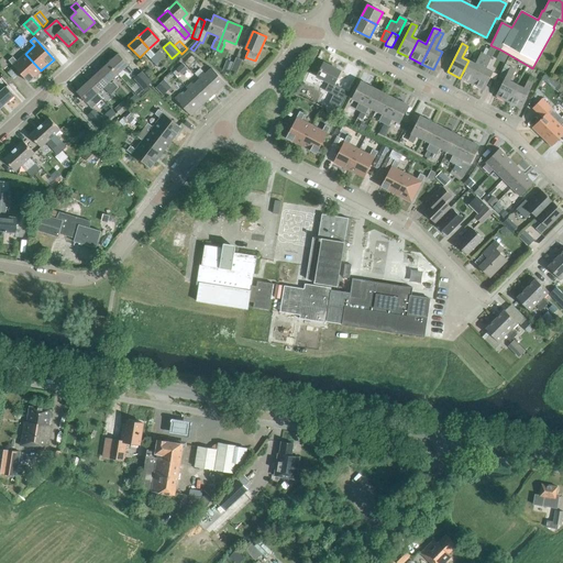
[(155,66),(161,62),(155,55),(148,48),(144,53),(155,66)]
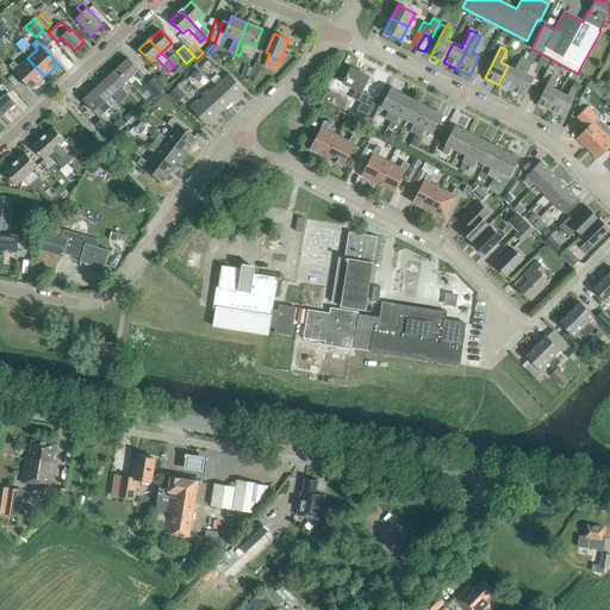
[(168,60),(174,67),(179,62),(173,55),(168,60)]
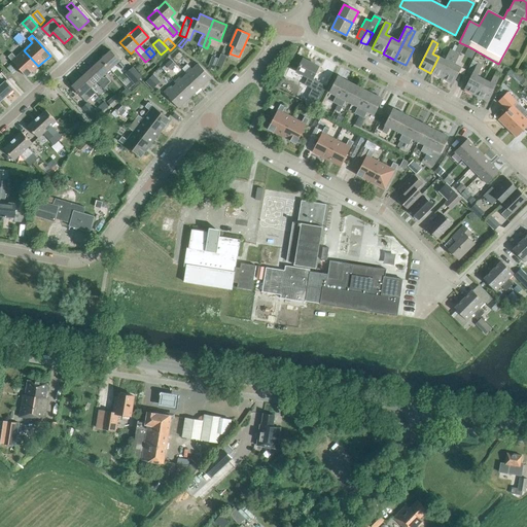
[(442,78),(455,53),(450,49),(445,60),(438,57),(430,73),(442,78)]
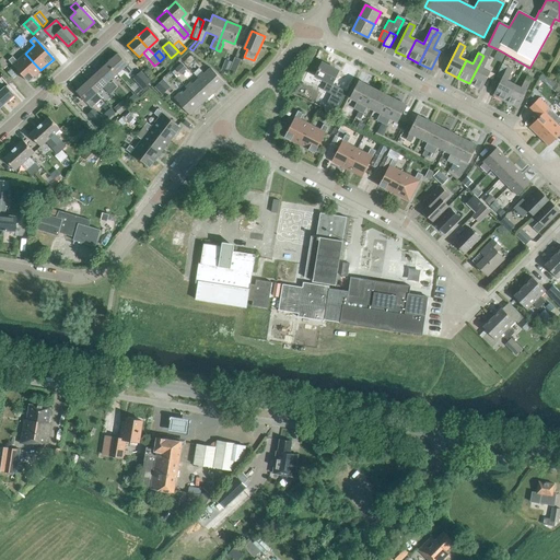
[(28,82),(41,70),(25,54),(16,61),(13,57),(9,60),(28,82)]
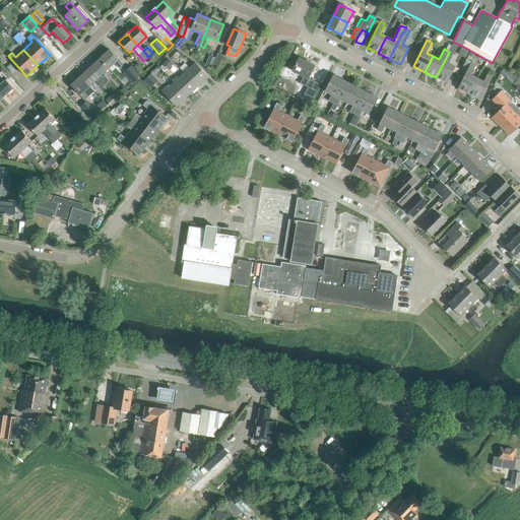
[(100,59),(109,69),(115,64),(119,69),(123,65),(119,60),(110,50),(100,59)]
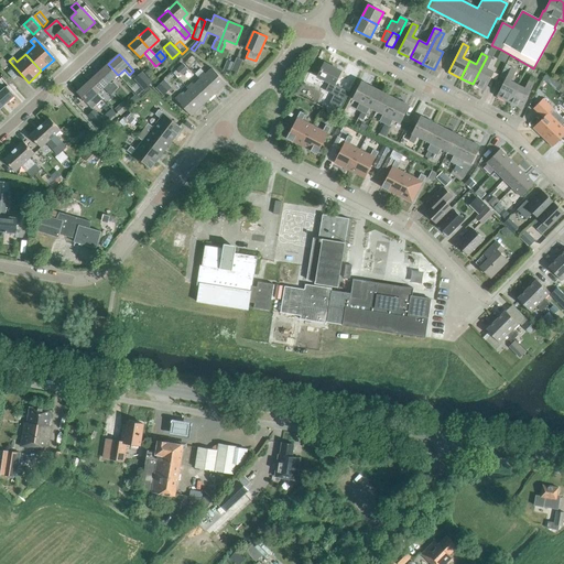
[(487,56),(473,84),(485,90),(494,74),(487,69),(492,58),(487,56)]
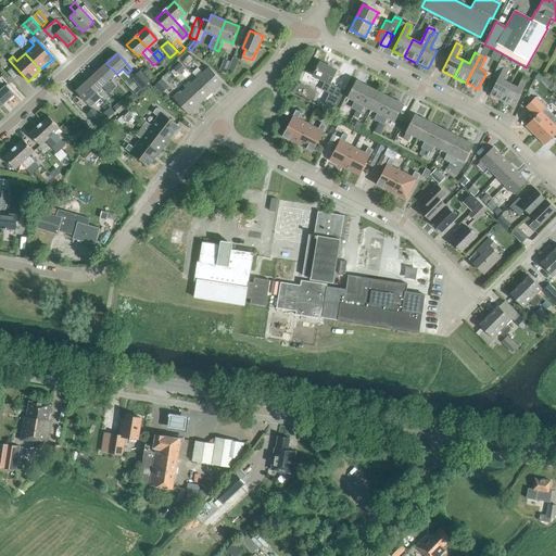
[(232,57),(230,62),(227,71),(234,74),(239,60),(232,57)]
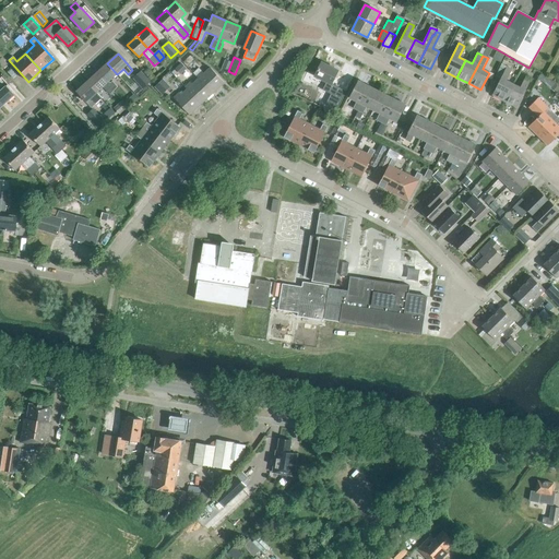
[(228,71),(232,62),(225,60),(219,72),(227,74),(228,71)]
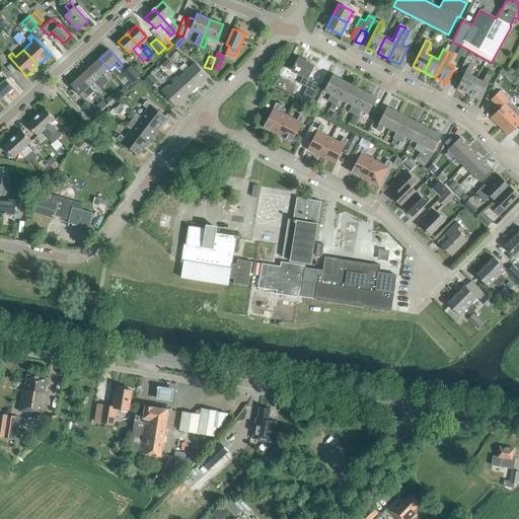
[(314,66),(298,58),(295,65),(283,58),(281,64),(292,70),(292,71),(303,77),(300,84),(307,87),(302,97),(311,101),(319,85),(307,78),(314,66)]
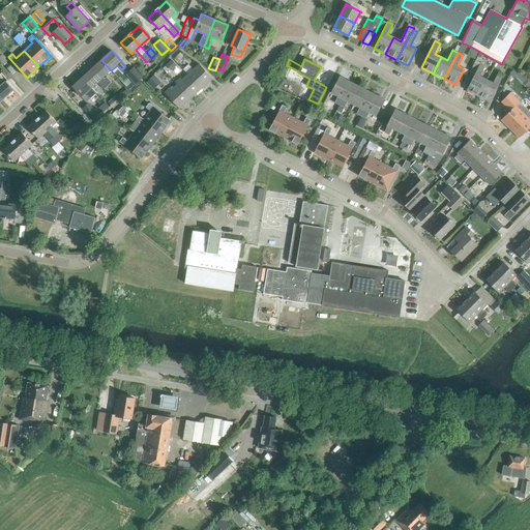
[(104,78),(111,70),(101,60),(92,68),(108,86),(111,83),(107,78),(105,79),(104,78)]
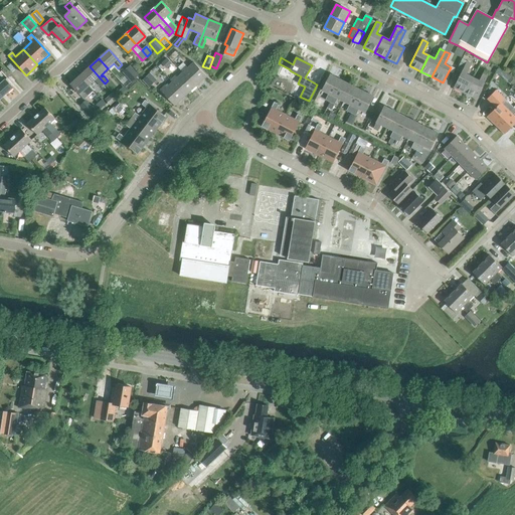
[(166,68),(171,64),(166,58),(162,63),(166,68)]
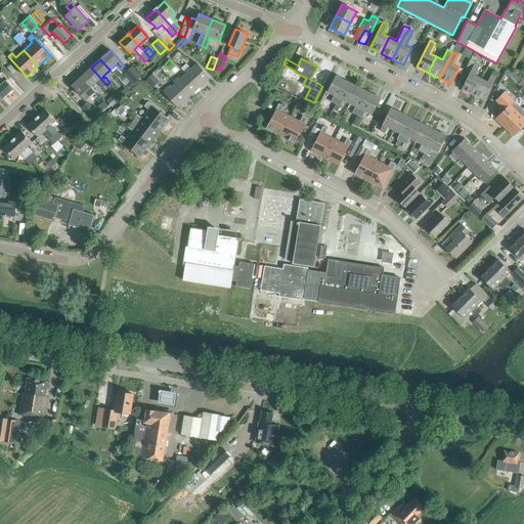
[(473,95),(481,79),(475,76),(480,66),(470,60),(465,72),(469,74),(462,90),(473,95)]
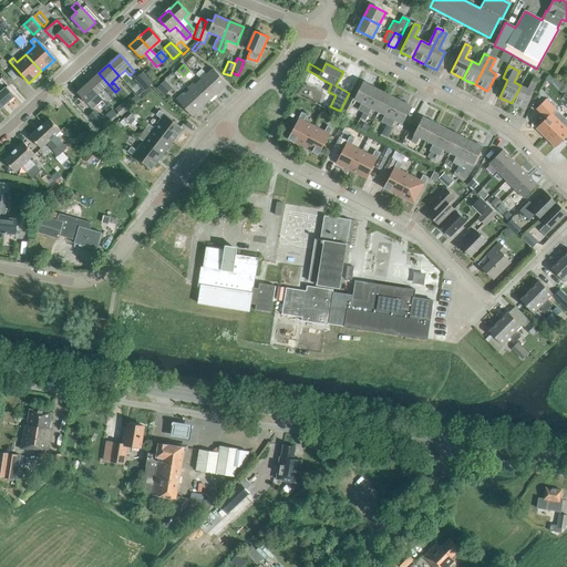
[(199,78),(200,80),(215,95),(227,84),(213,69),(206,75),(205,73),(203,75),(199,78)]
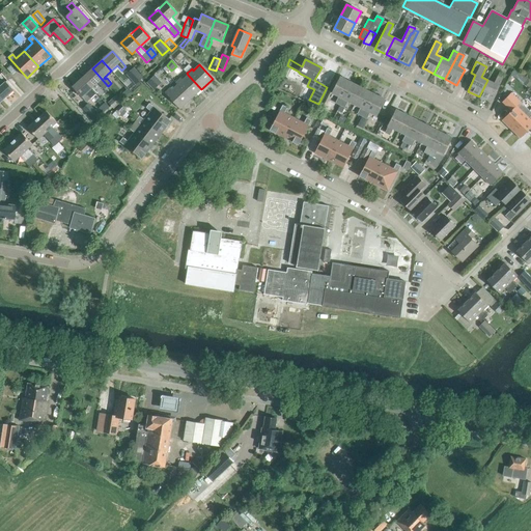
[(143,78),(134,67),(129,73),(138,83),(143,78)]
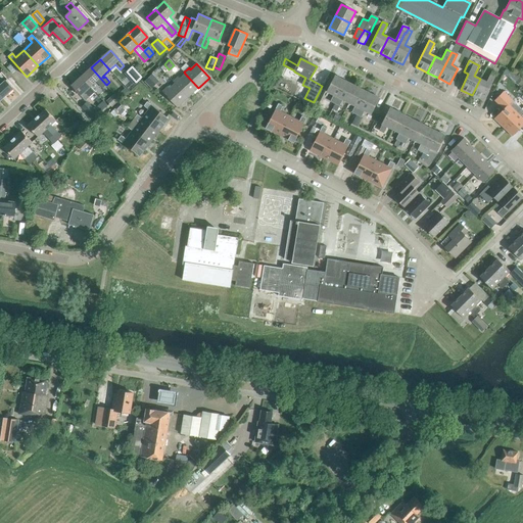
[(102,88),(106,85),(91,67),(81,77),(90,87),(98,80),(99,82),(97,83),(102,88)]
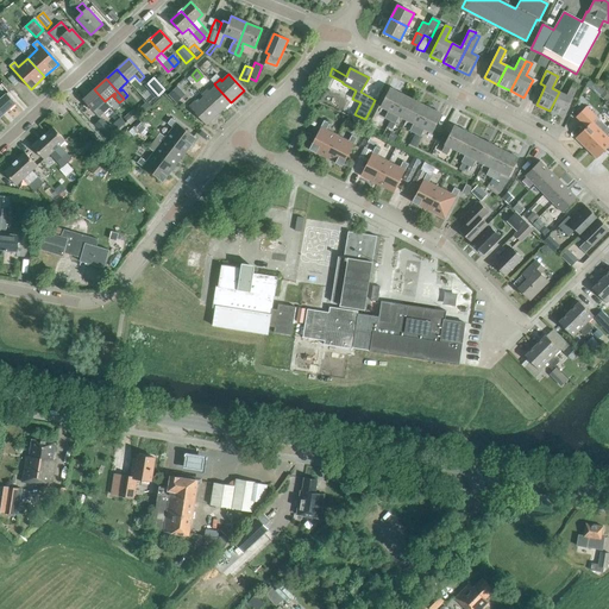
[(559,92),(550,111),(563,118),(578,87),(572,83),(566,95),(559,92)]
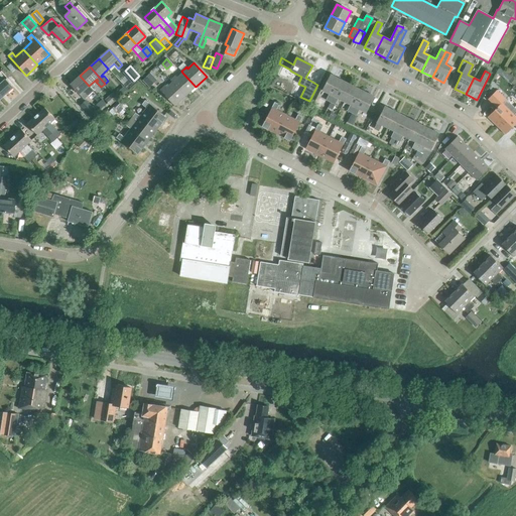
[(185,97),(196,87),(182,73),(177,78),(175,77),(170,81),(172,83),(185,97)]
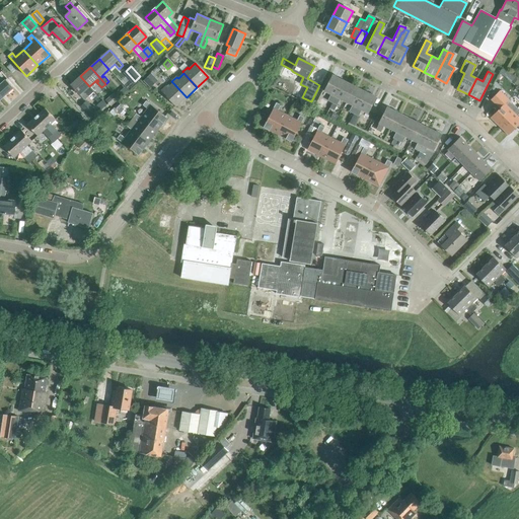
[(151,74),(143,81),(150,88),(158,81),(151,74)]
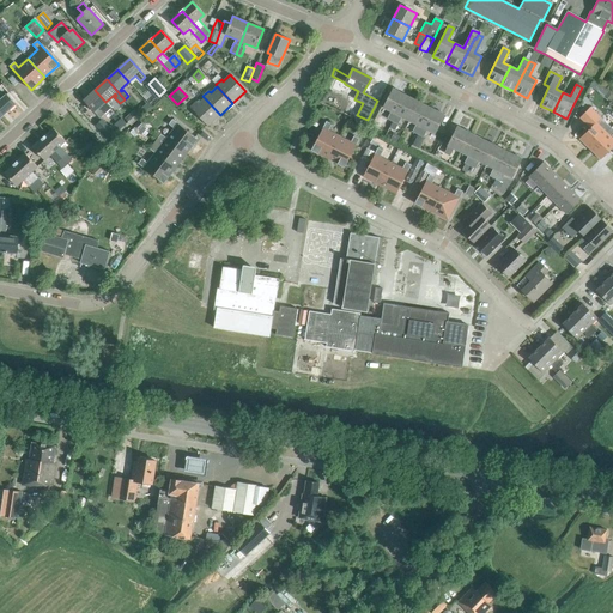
[(404,99),(406,96),(393,89),(383,108),(390,111),(387,120),(393,122),(404,99)]
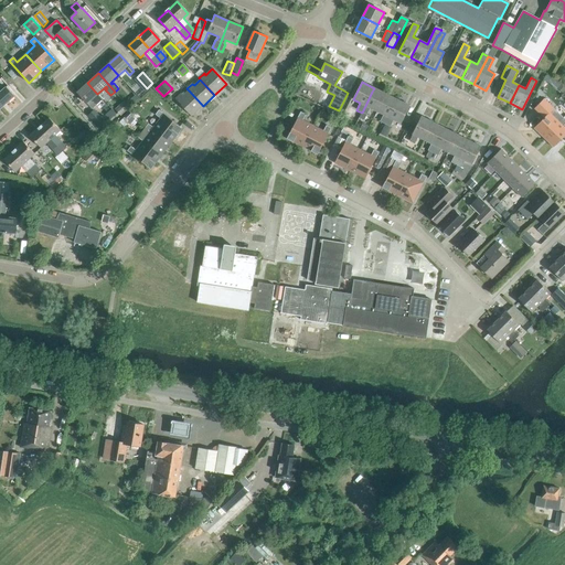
[(102,98),(97,94),(87,83),(77,93),(87,104),(93,109),(96,105),(96,104),(102,98)]
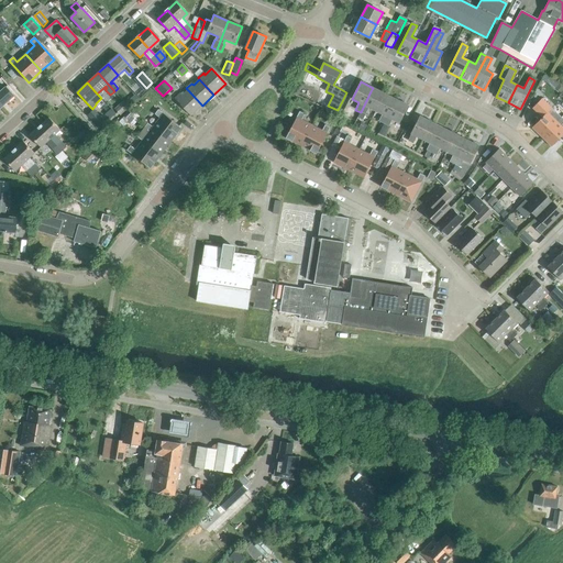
[(0,103),(2,107),(14,96),(6,87),(0,91),(0,103)]
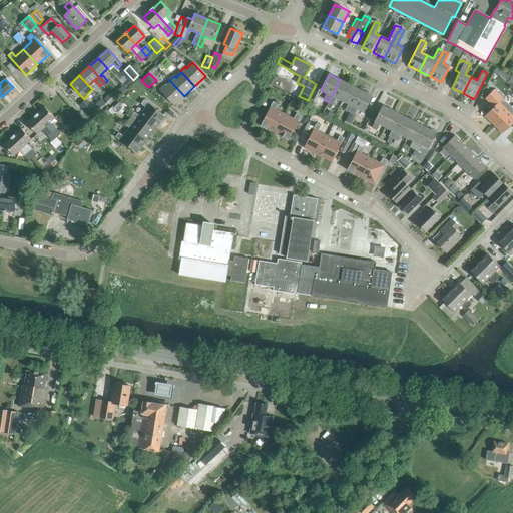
[(342,101),(351,85),(340,80),(338,83),(329,102),(333,104),(336,98),(342,101)]
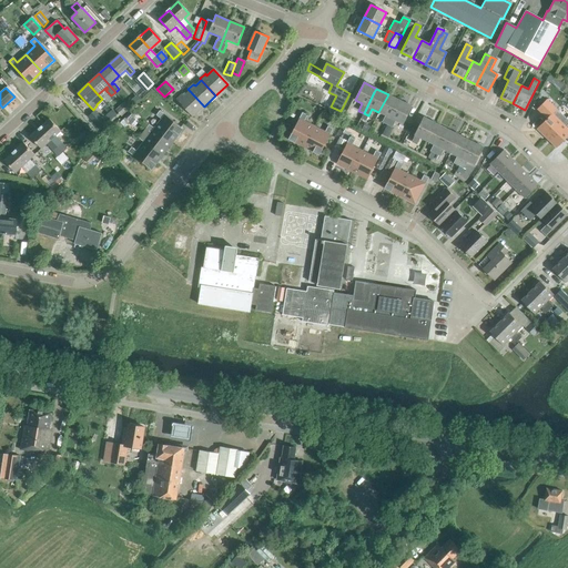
[(192,117),(204,107),(190,91),(183,97),(182,94),(176,100),(192,117)]
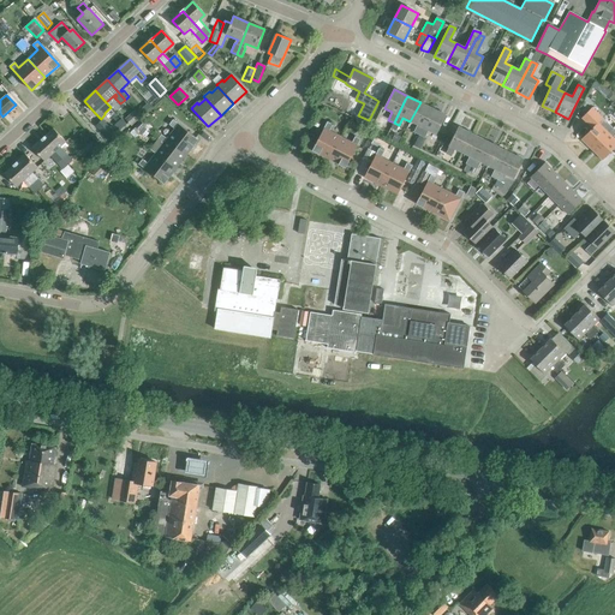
[(419,136),(433,108),(421,102),(410,121),(417,125),(413,132),(418,135),(419,136)]
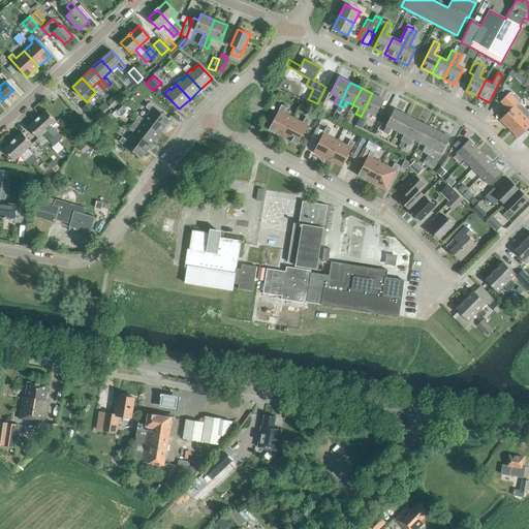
[(361,117),(360,116),(356,122),(363,125),(366,119),(365,119),(368,113),(375,116),(383,99),(372,93),(361,117)]
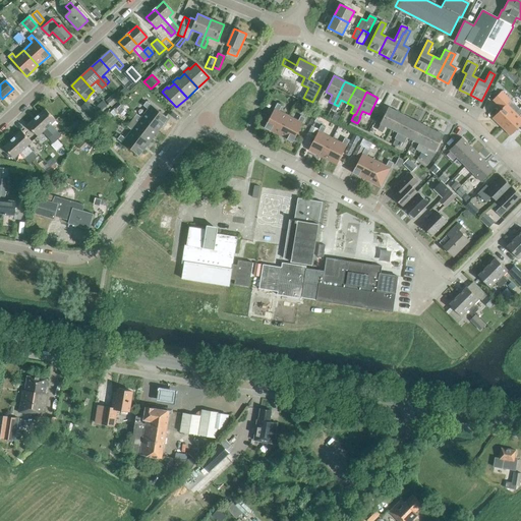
[(501,127),(515,113),(519,109),(514,104),(502,92),(491,101),(501,110),(493,119),(501,127)]
